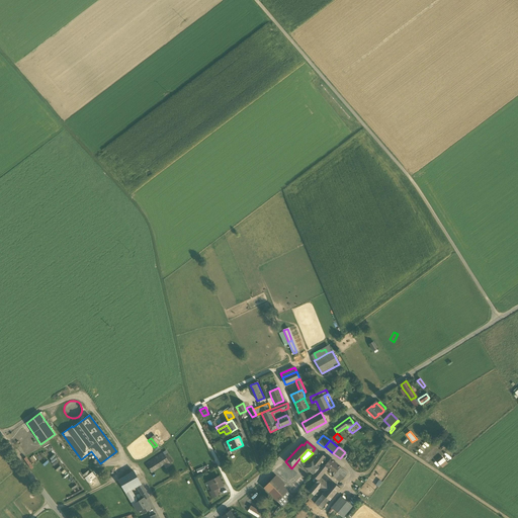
[(166,450),(163,452),(168,461),(170,463),(173,461),(166,450)]
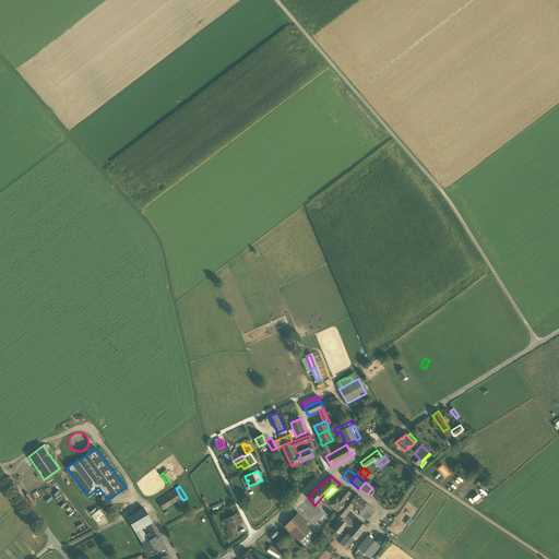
[(177,501),(181,498),(176,488),(157,500),(163,510),(177,501)]
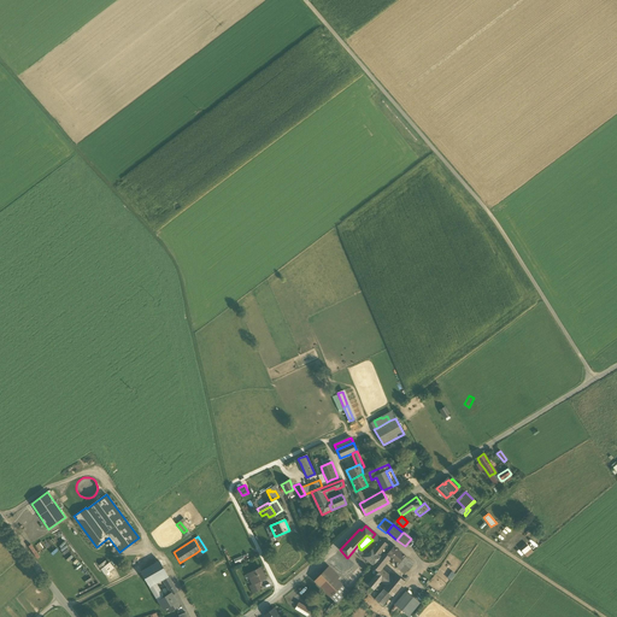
[(376,544),(371,548),(380,557),(383,552),(388,545),(380,539),(376,544)]
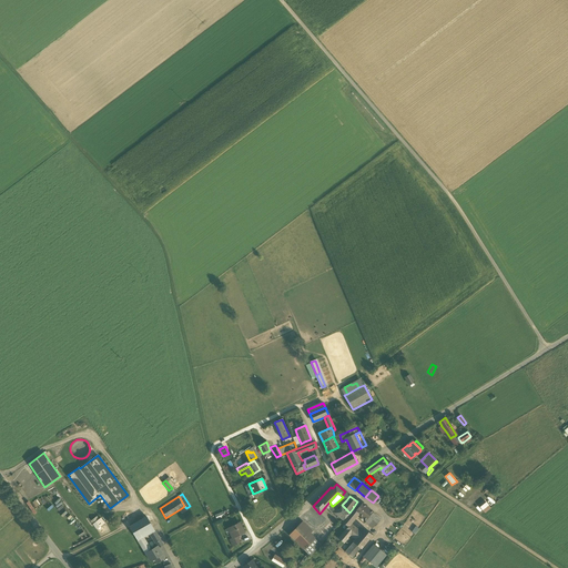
[(486,503),(480,507),(483,510),(485,513),(490,508),(488,505),(486,503)]
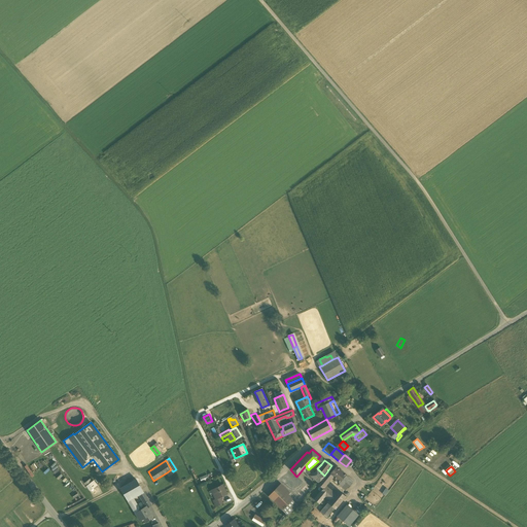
[(337,467),(330,475),(334,477),(332,478),(340,484),(347,489),(352,483),(352,481),(337,467)]
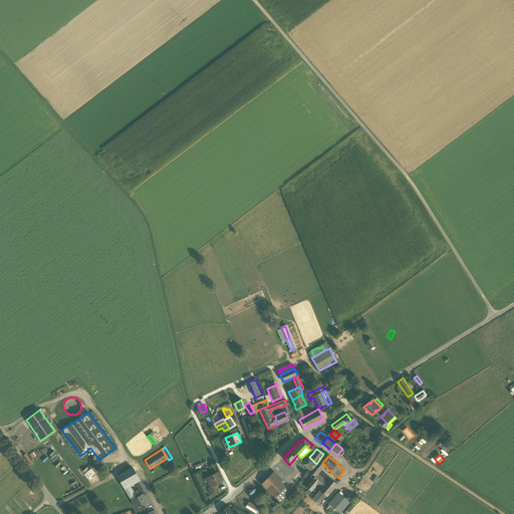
[(310,471),(316,464),(309,457),(306,461),(305,460),(305,461),(301,464),(310,471)]
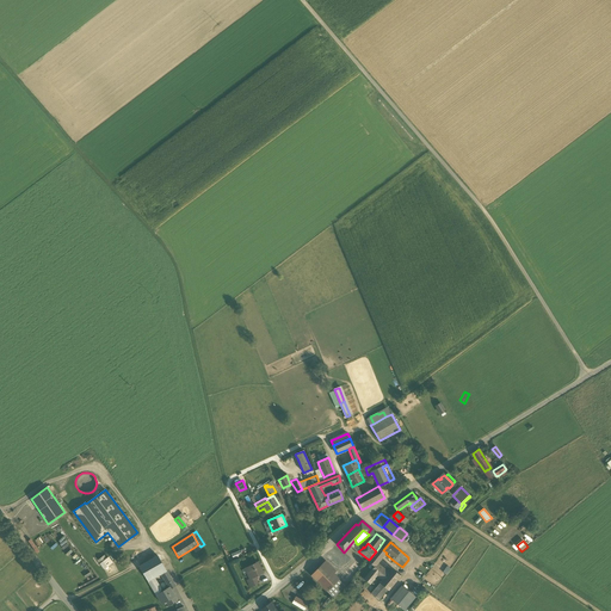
[(247,547),(244,548),(234,553),(238,561),(251,555),(247,549),(247,547)]
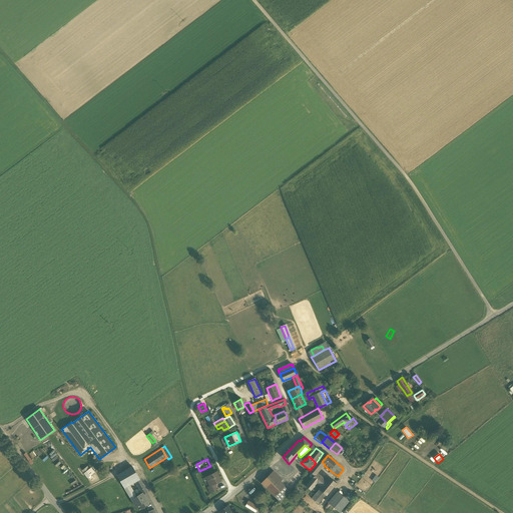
[(322,467),(324,465),(325,464),(322,462),(319,459),(316,463),(310,470),(309,471),(315,476),(317,474),(320,470),(322,467)]
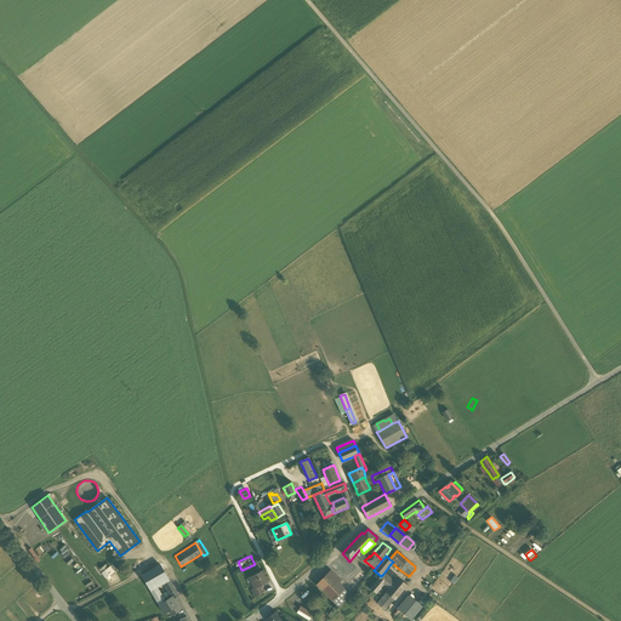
[(166,582),(167,584),(170,581),(169,580),(160,564),(142,575),(151,591),(157,587),(155,586),(165,580),(166,582)]
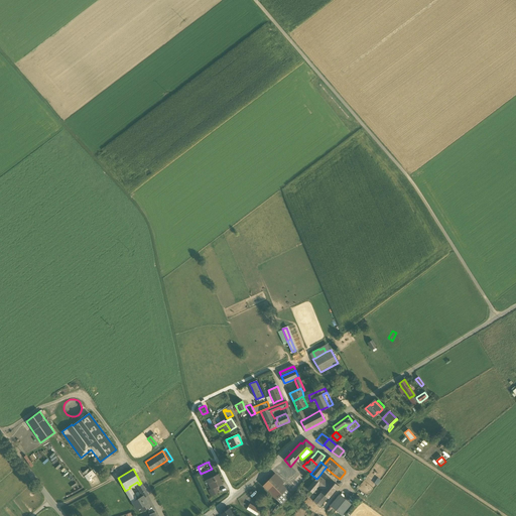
[(83,474),(88,481),(96,475),(92,471),(90,472),(88,470),(83,474)]
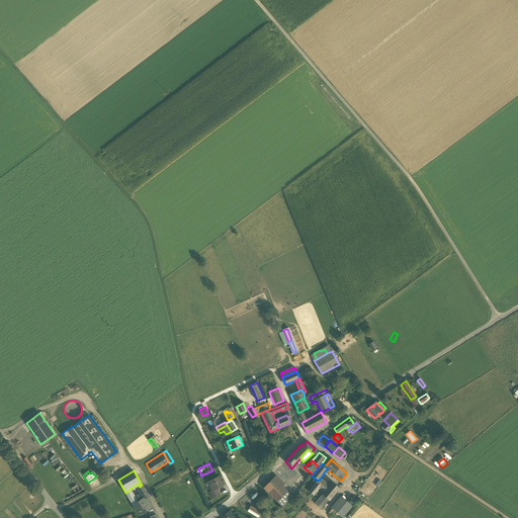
[(276,476),(273,478),(282,487),(284,485),(276,476)]
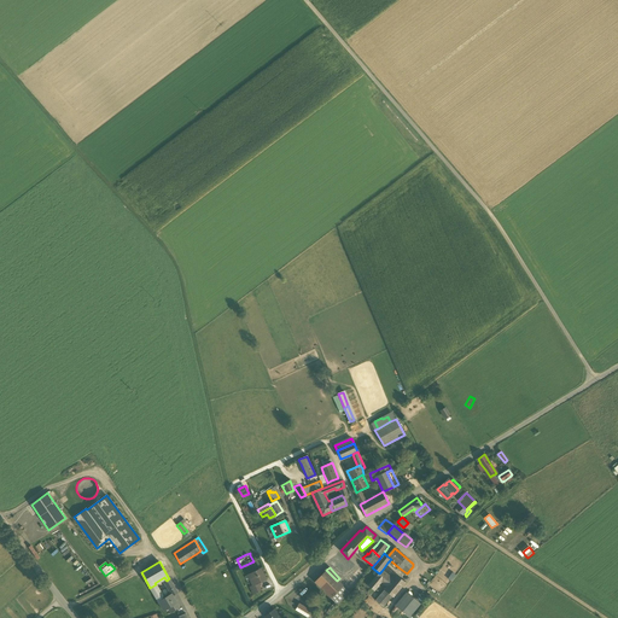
[(252,586),(254,586),(258,584),(261,582),(264,581),(263,581),(266,579),(261,569),(250,575),(252,579),(250,579),(252,586)]
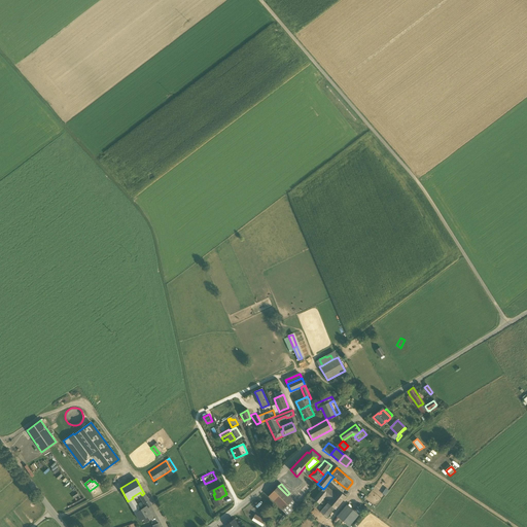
[(269,496),(288,516),(297,505),(287,495),(278,486),(269,496)]
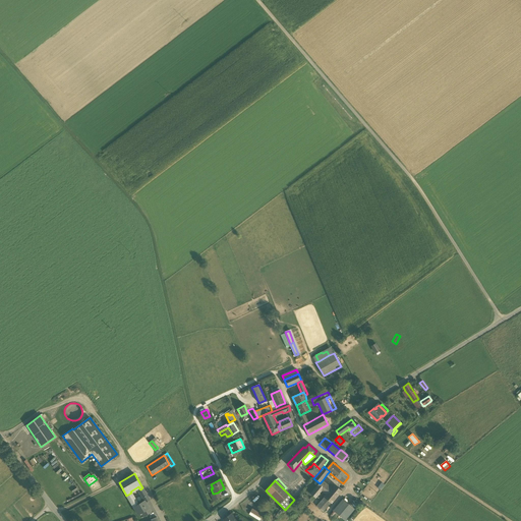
[(322,490),(326,495),(331,489),(322,481),(320,483),(310,494),(315,499),(322,490)]
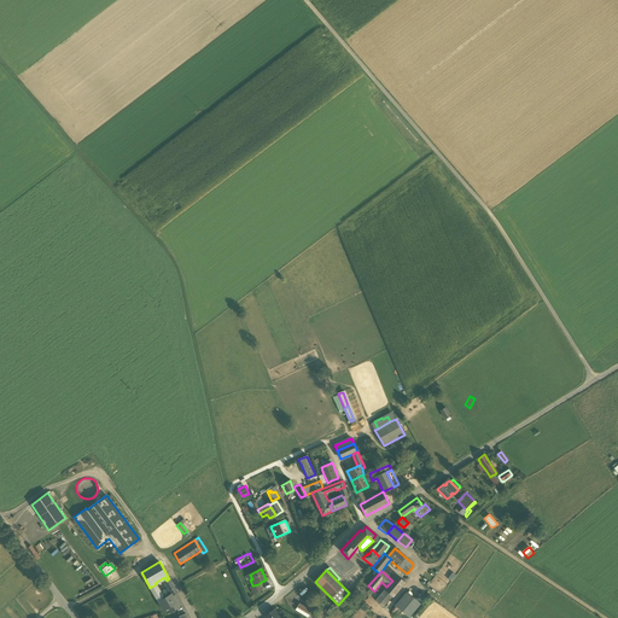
[(397,576),(392,581),(386,587),(384,590),(385,592),(391,596),(392,598),(404,582),(397,576)]
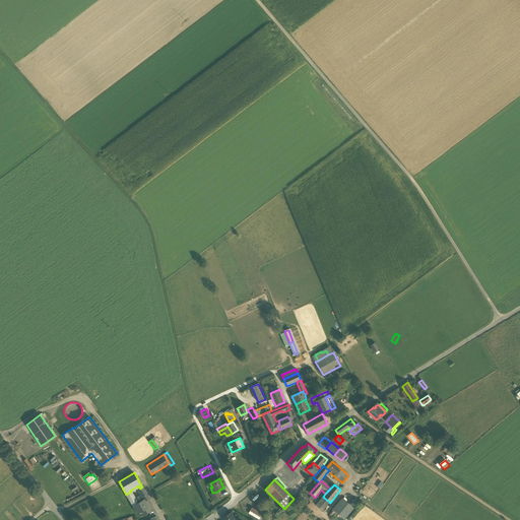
[(133,507),(138,514),(149,507),(147,505),(150,503),(149,499),(144,491),(140,493),(144,500),(137,504),(133,507)]
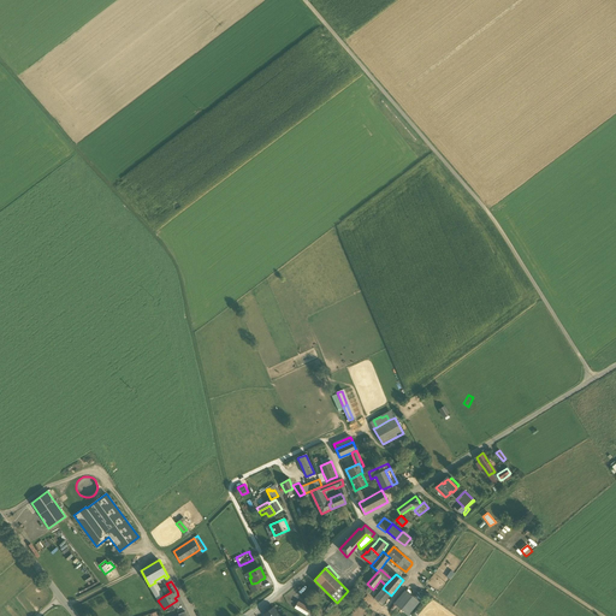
[(163,594),(155,582),(149,586),(152,590),(158,599),(163,596),(163,594)]
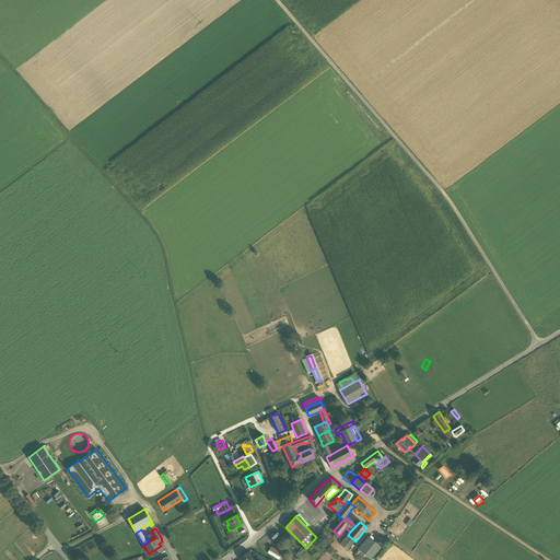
[(226,532),(230,539),(236,535),(234,529),(230,531),(229,531),(226,532)]
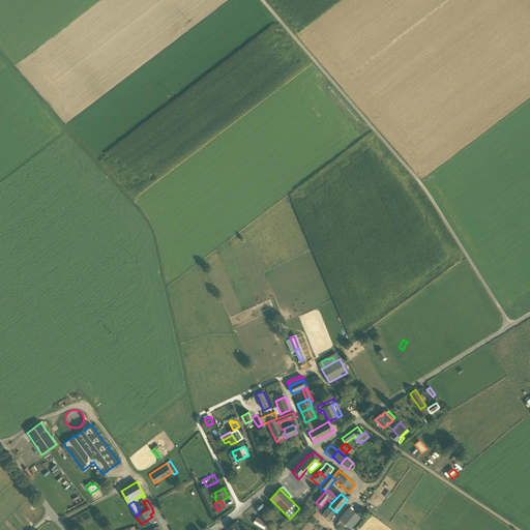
[(351,529),(360,518),(349,507),(339,520),(351,529)]
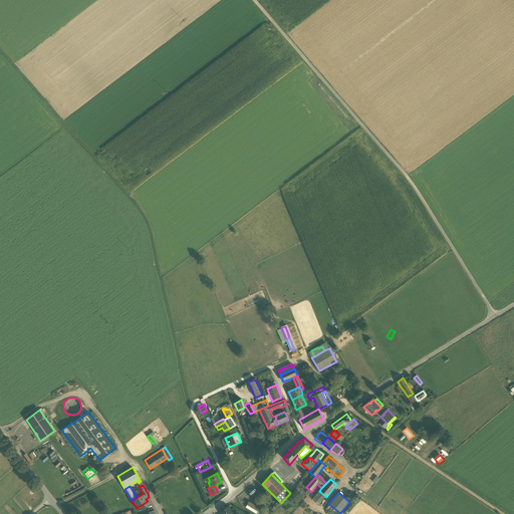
[(313,500),(318,505),(323,499),(318,494),(313,500)]
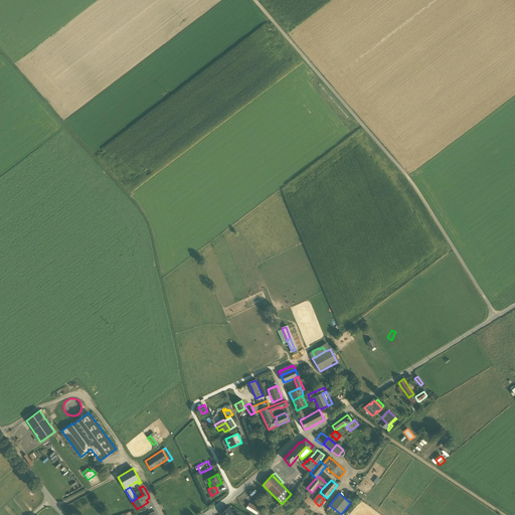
[(141,507),(143,511),(150,506),(148,502),(141,507)]
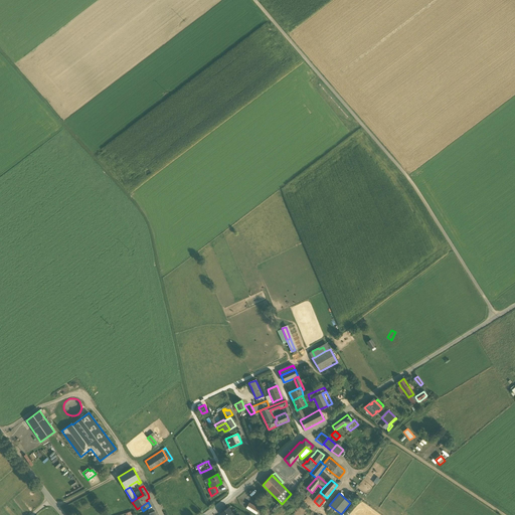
[(247,506),(256,511),(259,508),(249,503),(247,506)]
